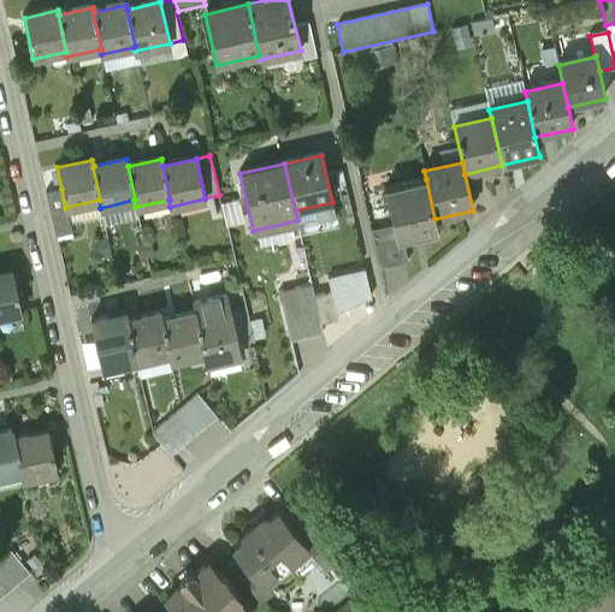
[(426,179),(385,189),(395,236),(396,241),(397,241),(413,237),(413,238),(438,233),(435,219),(426,179)]
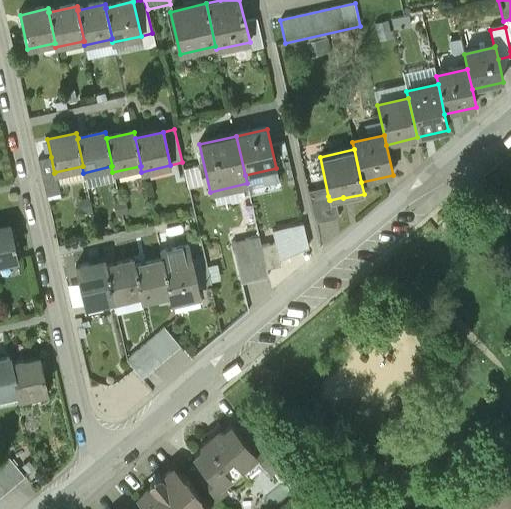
[(55,172),(54,173),(51,157),(39,160),(47,196),(60,193),(55,172)]
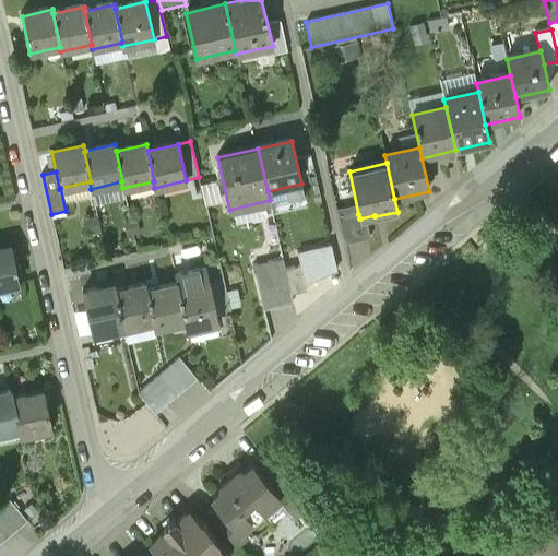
[(359,219),(358,214),(339,219),(345,246),(370,239),(367,223),(363,224),(360,219),(359,219)]
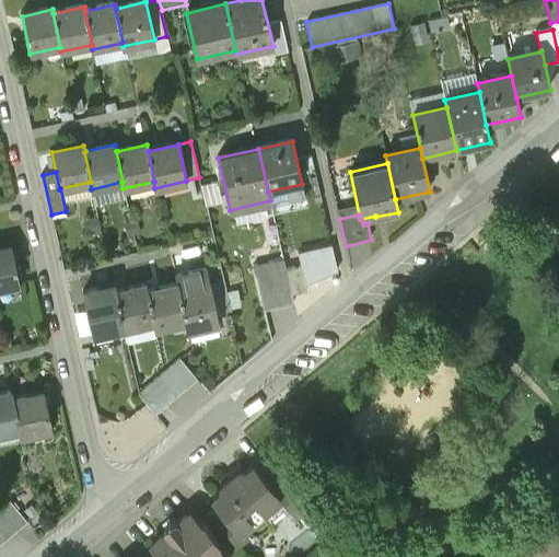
[(0,289),(20,285),(11,247),(0,250),(0,289)]
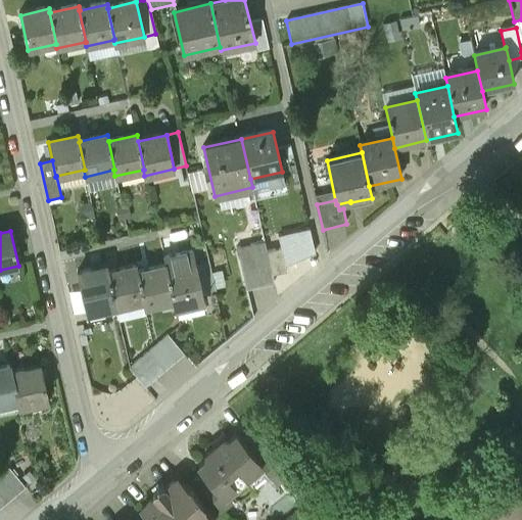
[(267,252),(265,243),(238,248),(246,288),(274,283),(273,277),(267,252)]
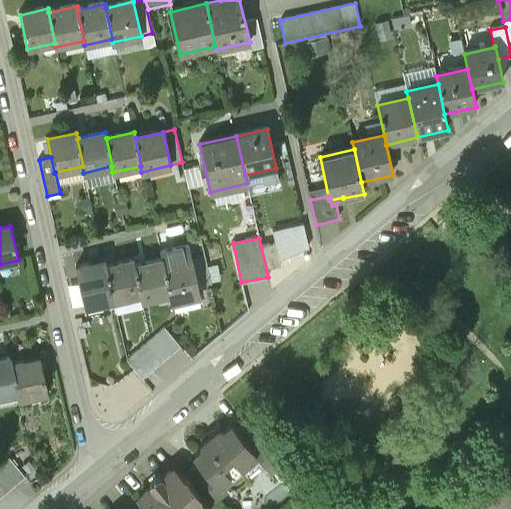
[(194,255),(206,253),(204,240),(192,242),(194,255)]
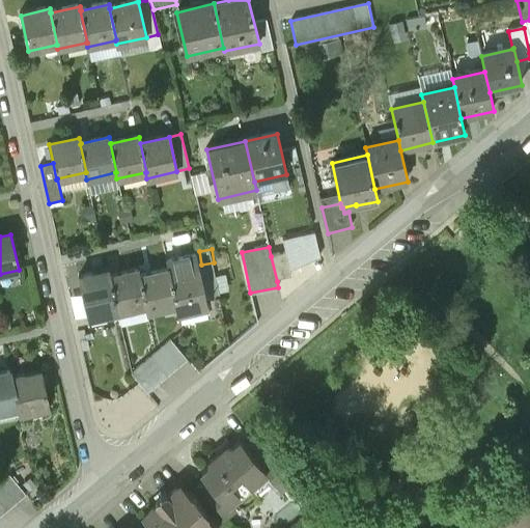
[(285,253),(271,256),(277,281),(290,277),(285,253)]
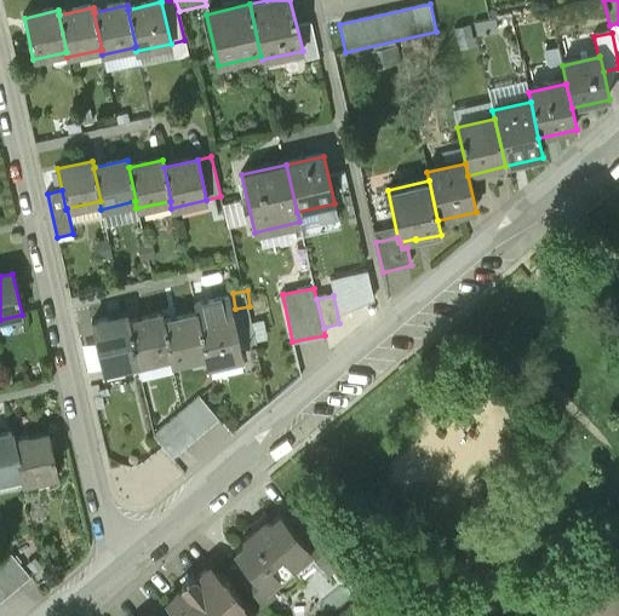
[(129,323),(137,364),(170,357),(171,356),(164,323),(165,323),(162,315),(130,323),(129,323)]
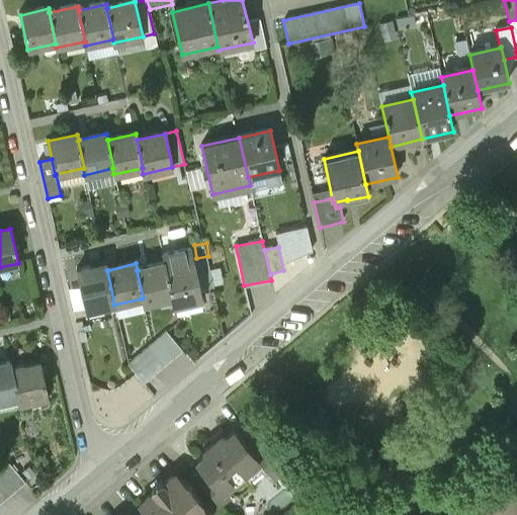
[(137,270),(143,297),(142,298),(143,305),(171,298),(172,297),(166,270),(167,270),(165,263),(138,270),(137,270)]
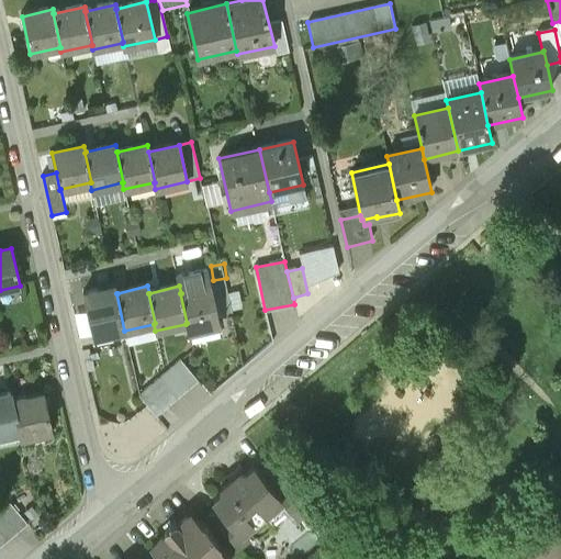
[(180,293),(187,323),(186,324),(187,330),(220,323),(211,286),(181,293),(180,293)]
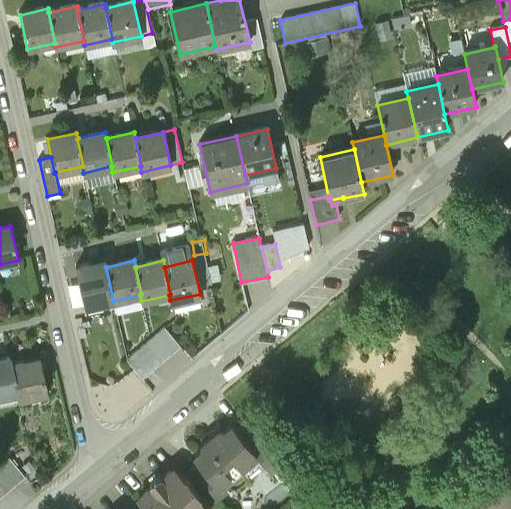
[(105,261),(76,268),(85,307),(113,301),(106,267),(107,267),(105,261)]
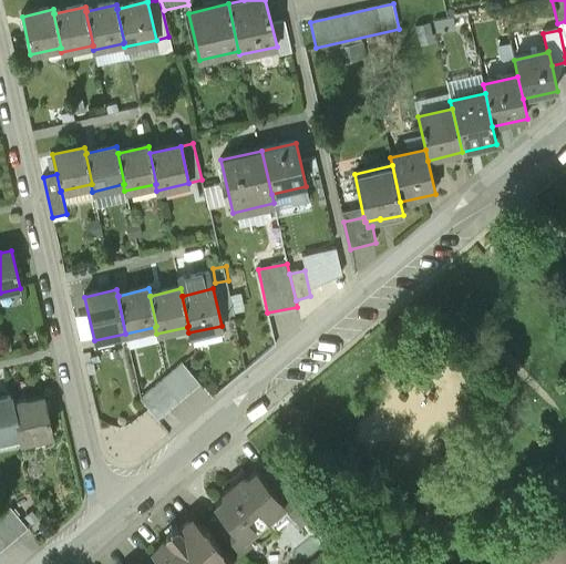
[(172,375),(189,395),(199,386),(183,365),(172,375)]
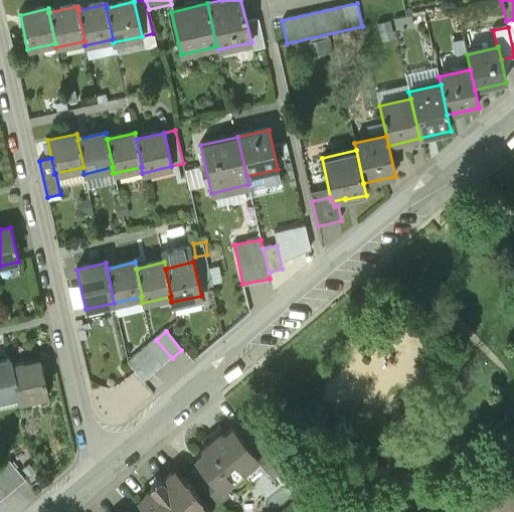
[(156,340),(147,347),(162,366),(172,358),(156,340)]
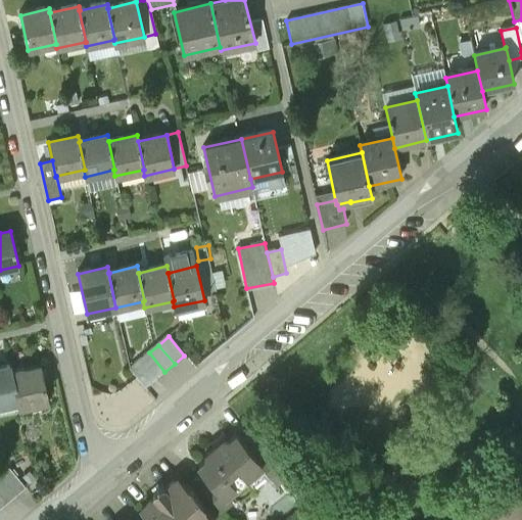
[(149,352),(140,361),(155,379),(164,372),(149,352)]
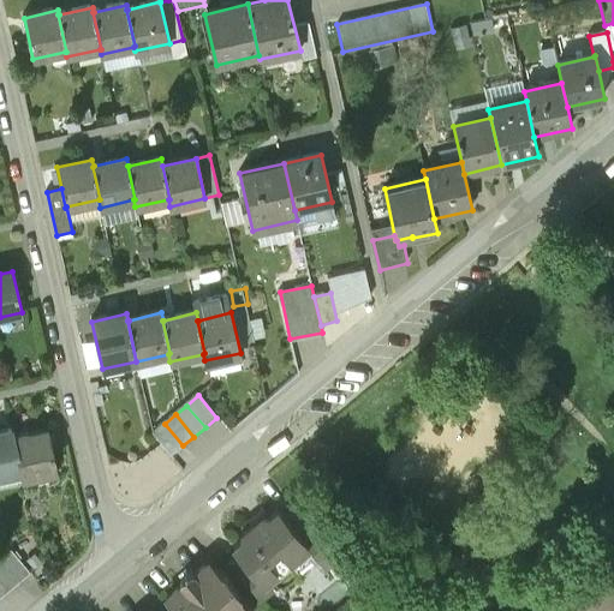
[(183,445),(165,424),(153,433),(171,455),(183,445)]
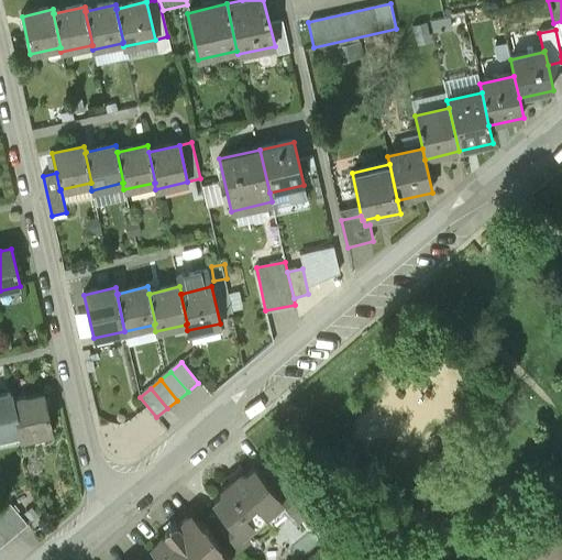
[(0,397),(0,437),(19,434),(20,432),(12,403),(13,402),(12,395),(0,397)]
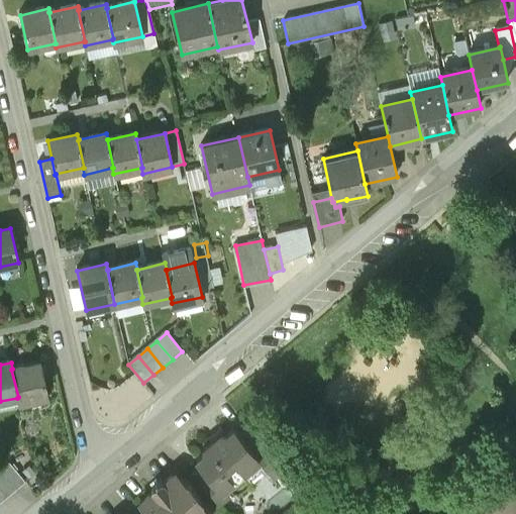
[(11,370),(18,397),(17,398),(18,403),(48,397),(40,363),(12,369),(11,370)]
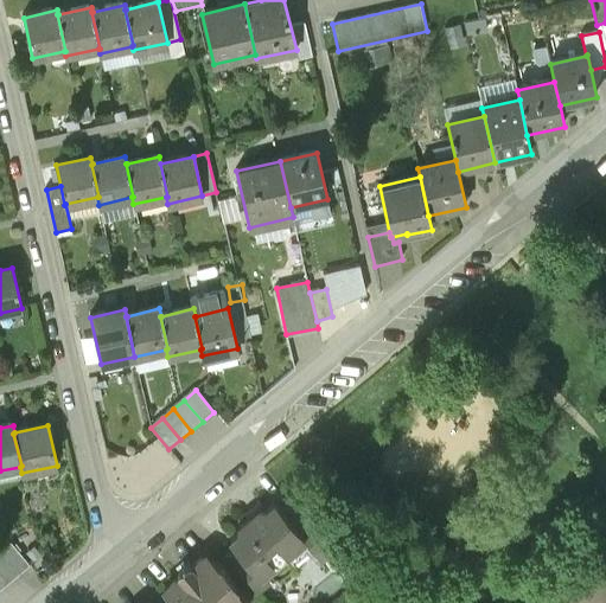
[(299,536),(274,506),(266,512),(259,512),(241,527),(240,534),(233,540),(248,559),(262,576),(304,540),(299,536)]
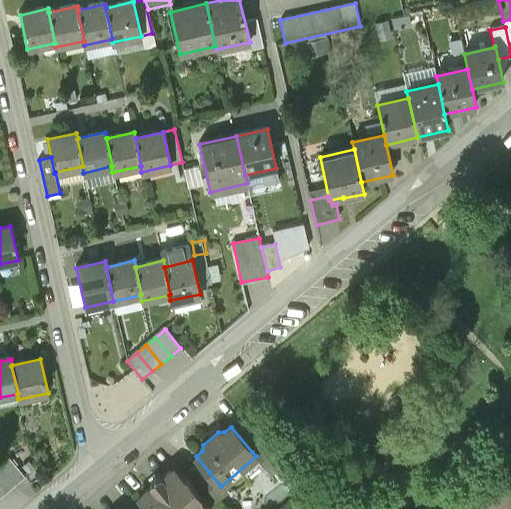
[(261,443),(252,452),(256,456),(271,475),(281,467),(261,443)]
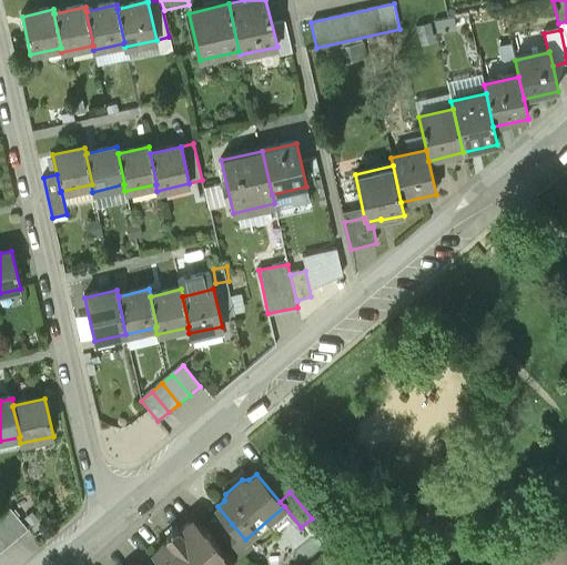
[(0,518),(17,540),(28,531),(11,511),(0,518)]
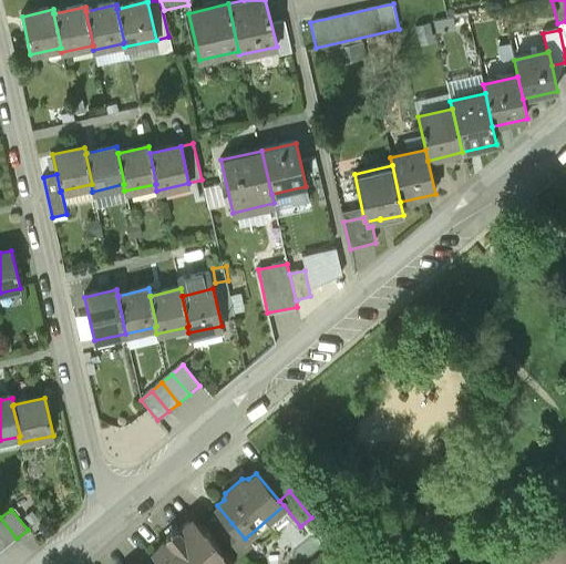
[(0,539),(7,547),(17,539),(0,518),(0,539)]
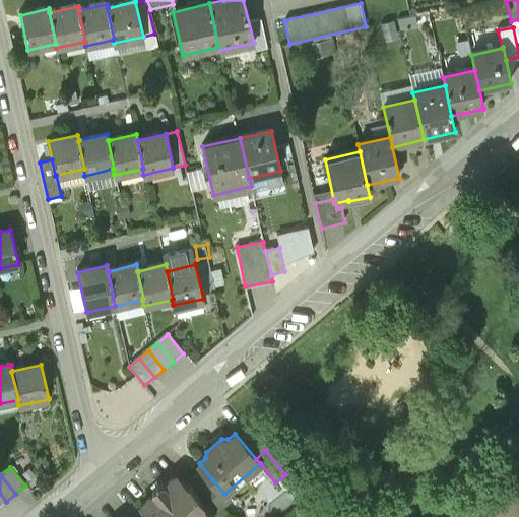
[(177,476),(166,486),(165,485),(161,483),(153,491),(153,494),(154,495),(141,507),(149,516),(210,516),(177,476)]
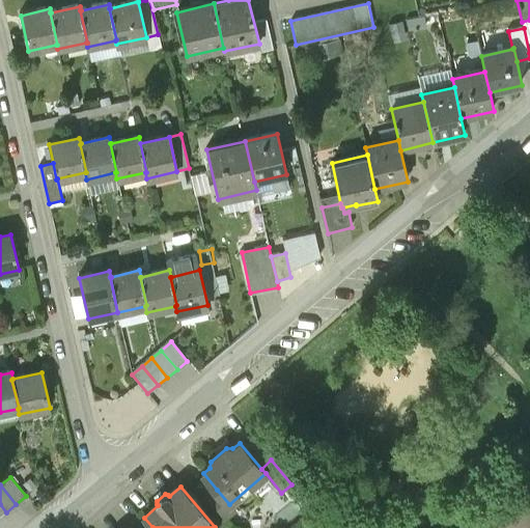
[(235,511),(229,504),(217,490),(206,499),(225,520),(235,511)]
